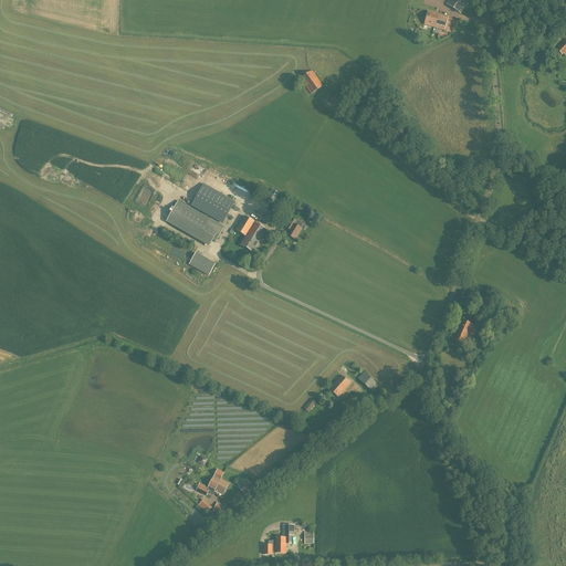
[(468,2),(464,0),(448,0),(446,4),(461,13),(468,2)]
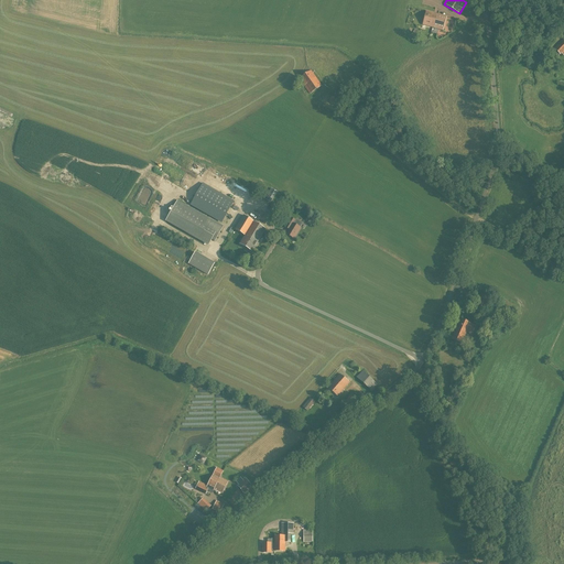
[(422,24),(432,28),(433,23),(435,24),(437,14),(426,11),(422,24)]
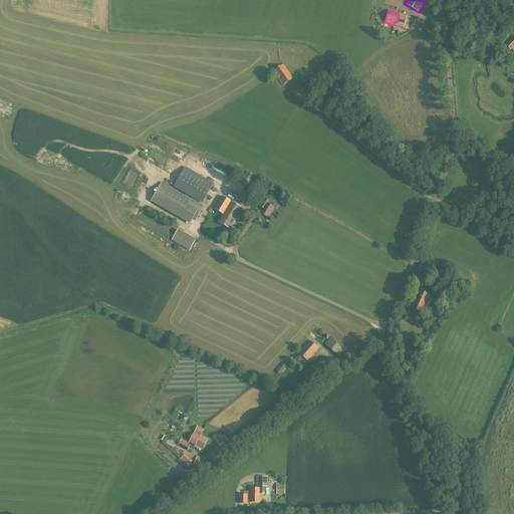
[(395,21),(394,25),(404,27),(407,15),(399,13),(397,22),(395,21)]
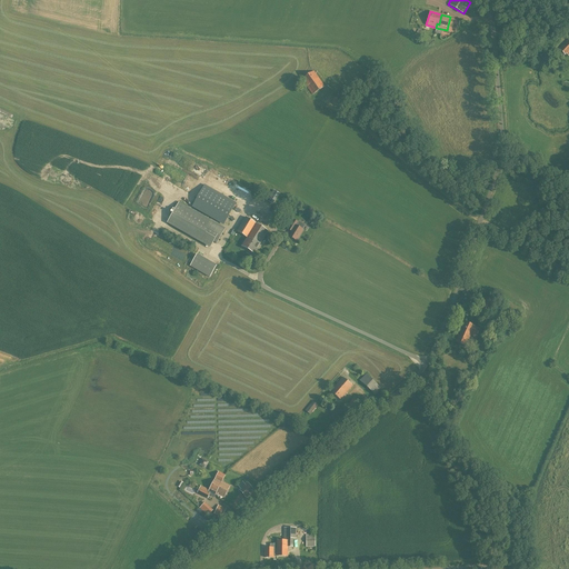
[(301,80),(312,95),(325,87),(313,71),(301,80)]
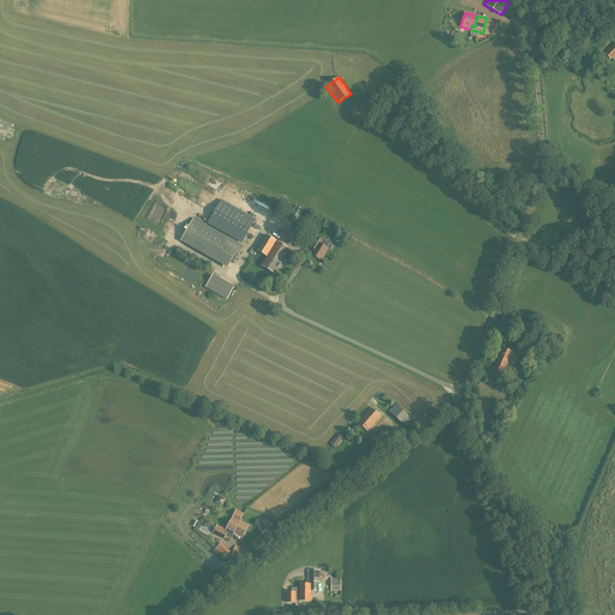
[(372,107),(365,102),(358,111),(365,117),(372,107)]
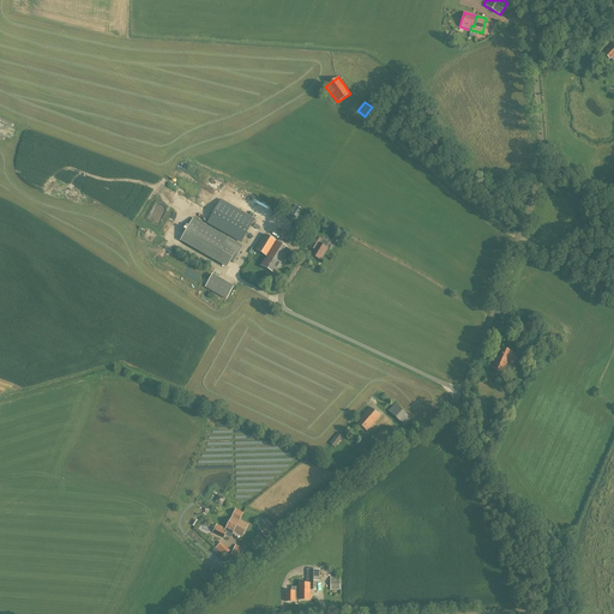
[(221,200),(208,222),(241,241),(254,220),(221,200)]
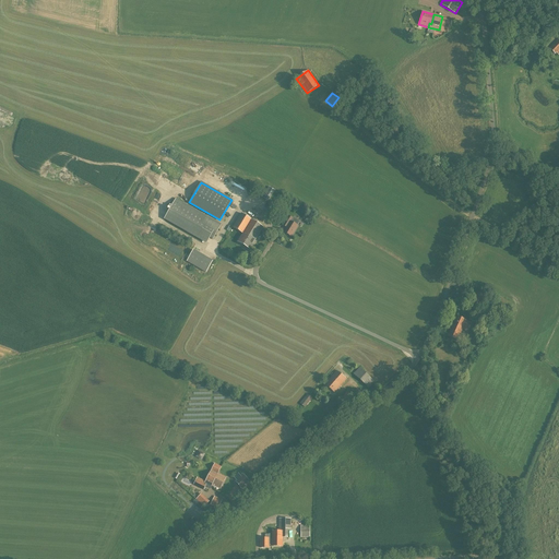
[(274,190),(266,186),(263,190),(260,195),(268,201),(274,190)]
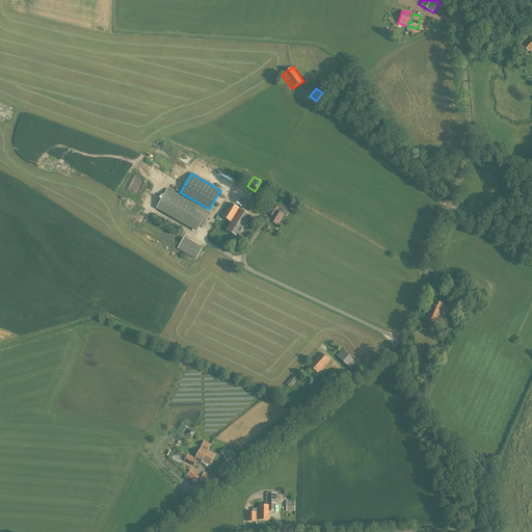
[(167,190),(157,207),(197,230),(200,225),(203,228),(210,214),(210,213),(209,215),(167,190)]
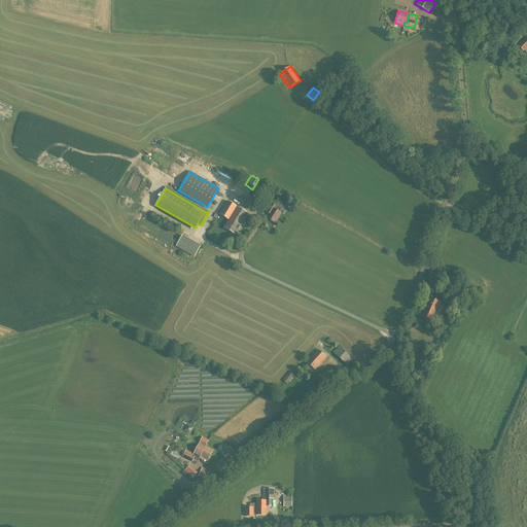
[(224,227),(236,235),(248,214),(227,201),(219,214),(229,220),(224,227)]
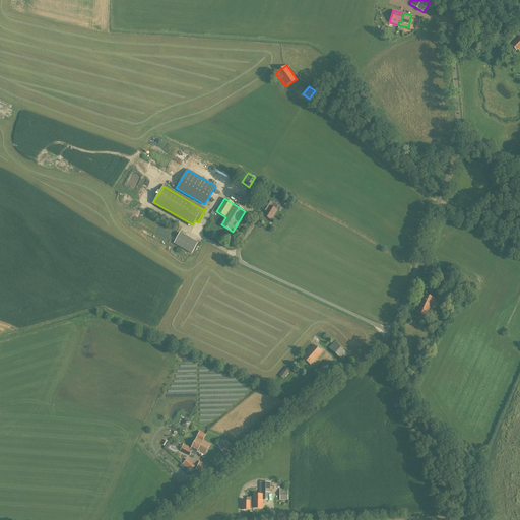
[(269,207),(264,215),(271,219),(277,210),(270,206),(272,203),(269,201),(266,205),(269,207)]
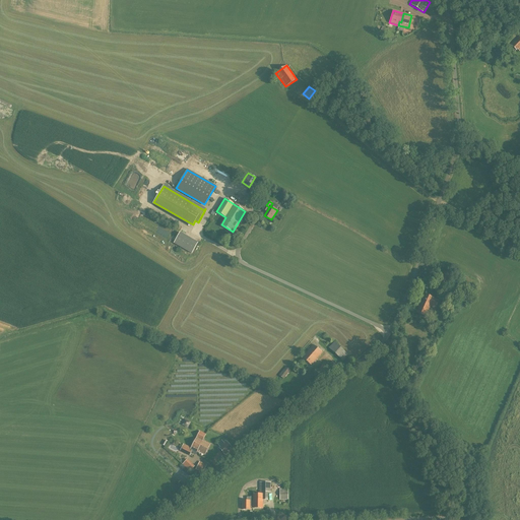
[(180,232),(174,243),(192,253),(198,242),(180,232)]
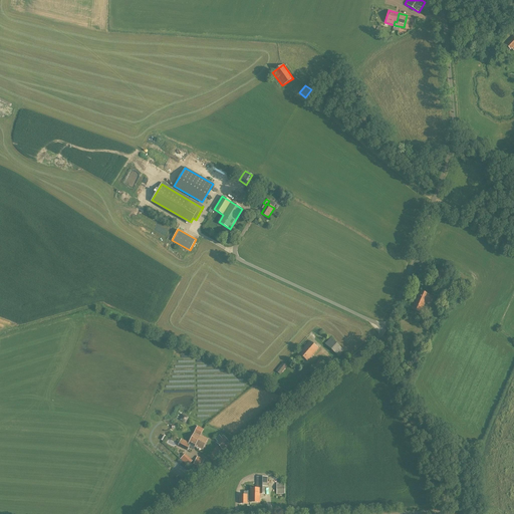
[(431,283),(440,287),(447,272),(438,268),(431,283)]
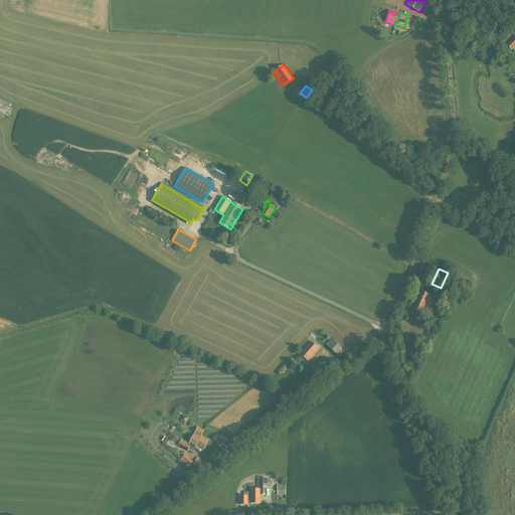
[(413,310),(421,314),(425,303),(431,305),(434,297),(419,292),(415,301),(416,302),(413,310)]
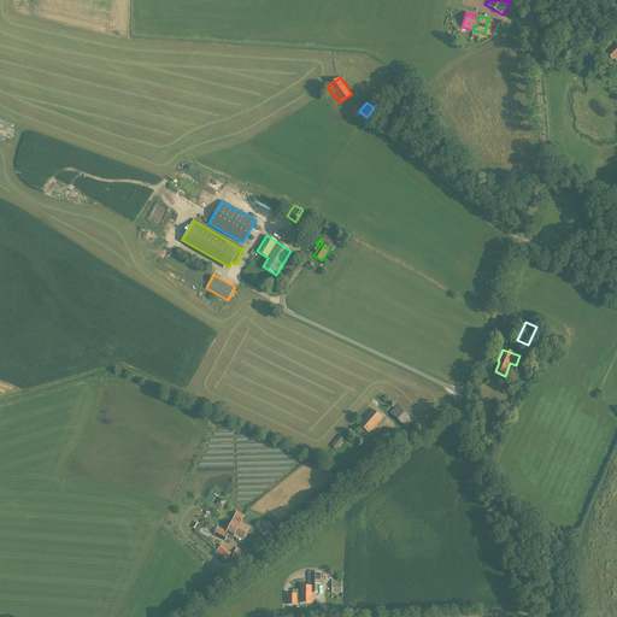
[(391,413),(406,428),(413,421),(397,406),(391,413)]
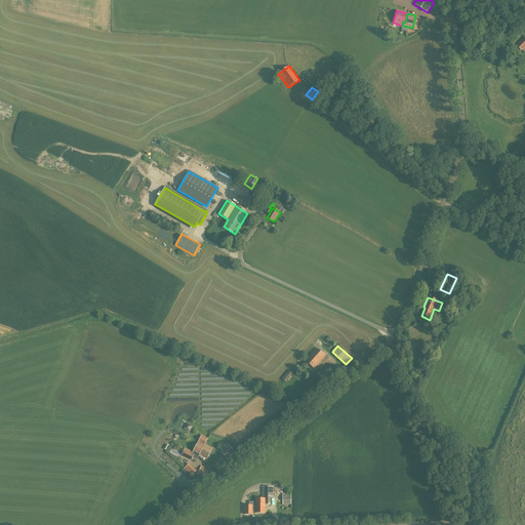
[(316,348),(306,361),(314,369),(325,356),(316,348)]
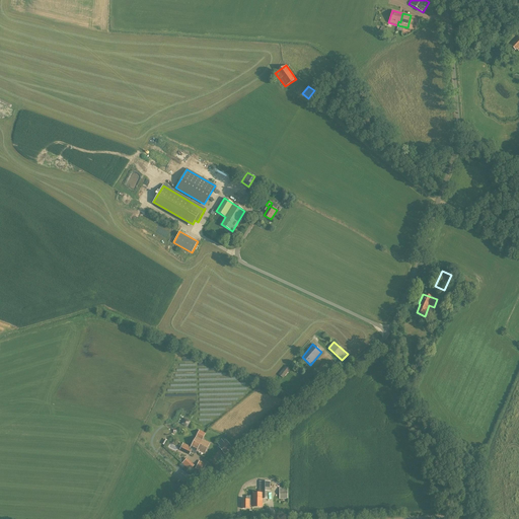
[(322,364),(321,364),(316,370),(325,377),(332,368),(324,362),(322,364)]
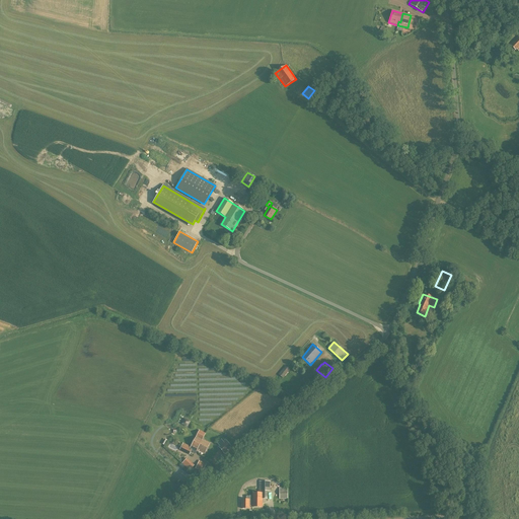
[(285,366),(275,380),(279,383),(290,370),(285,366)]
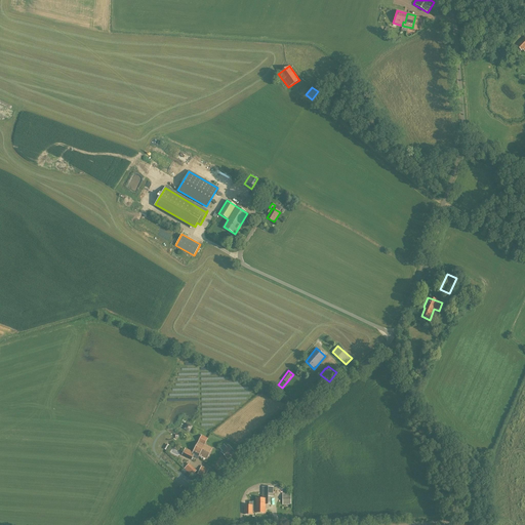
[(208,438),(202,435),(193,452),(186,448),(184,451),(193,455),(194,454),(199,456),(200,455),(202,453),(202,452),(202,451),(201,451),(204,444),(208,438)]
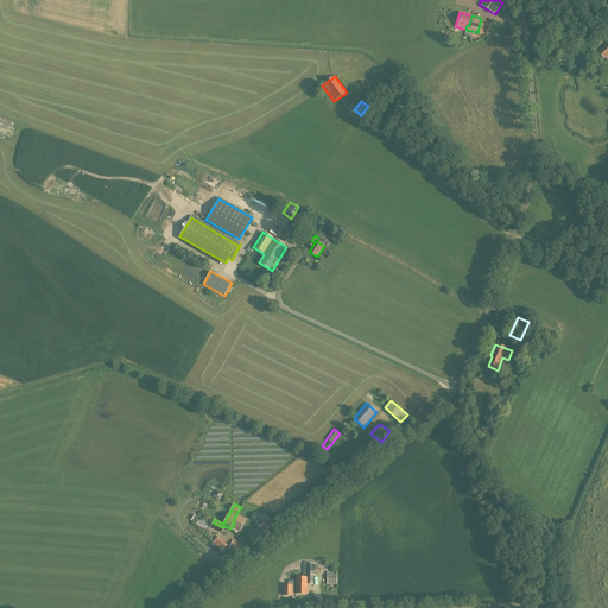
[(234,525),(232,527),(240,532),(246,519),(236,514),(233,523),(234,523),(234,524),(234,525)]
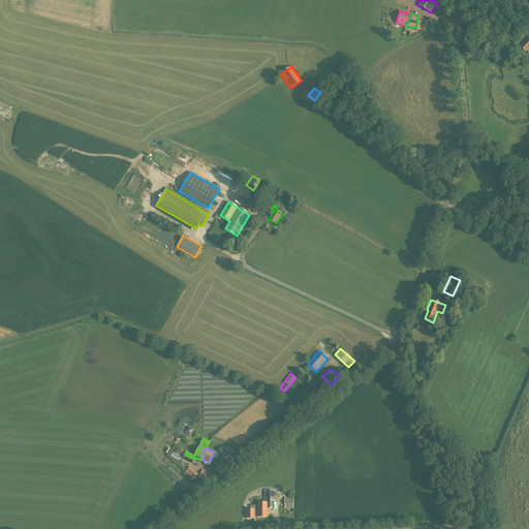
[(230,448),(222,455),(229,464),(238,457),(230,448)]
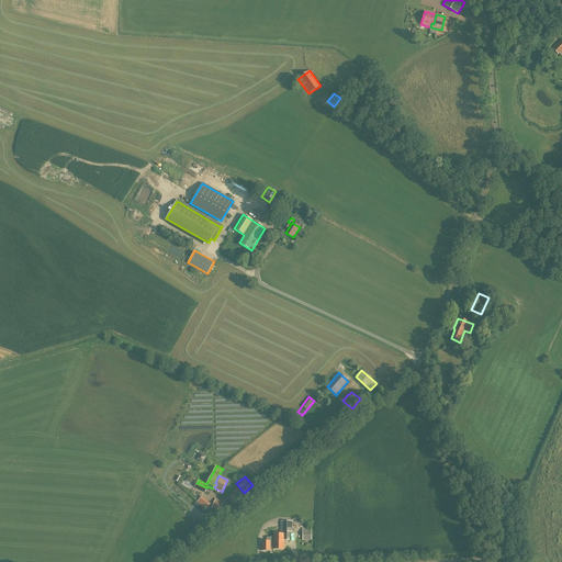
[(194,487),(204,492),(206,489),(197,483),(194,487)]
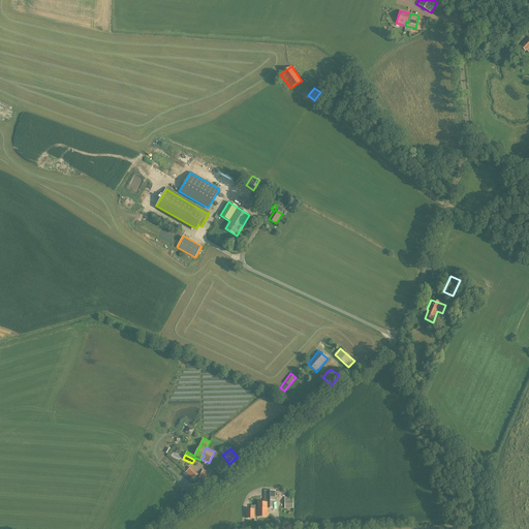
[(190,467),(185,472),(193,479),(198,474),(190,467)]
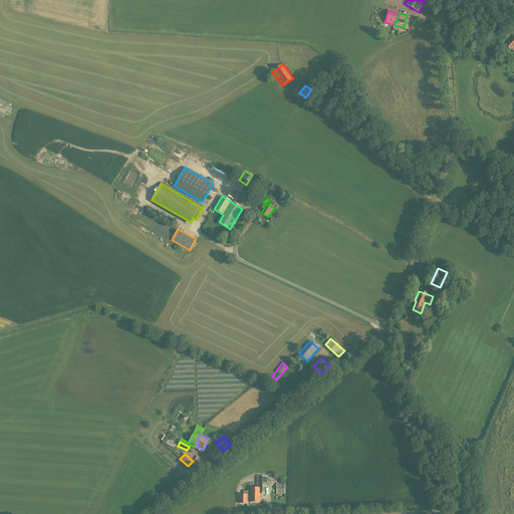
[(193,464),(200,468),(204,461),(197,457),(193,464)]
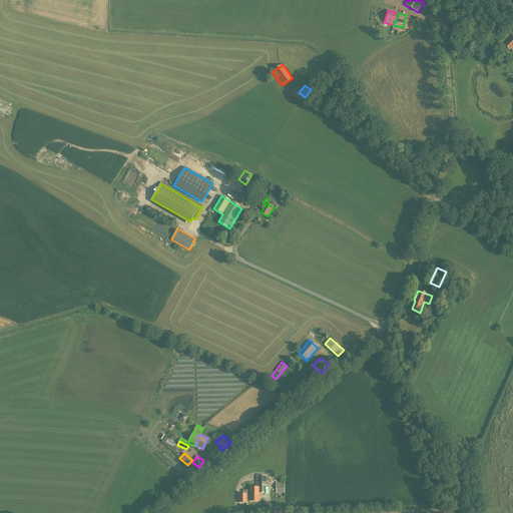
[(248,501),(248,502),(260,502),(260,493),(264,493),(264,485),(267,485),(267,476),(255,476),(255,487),(249,487),(249,496),(248,501)]
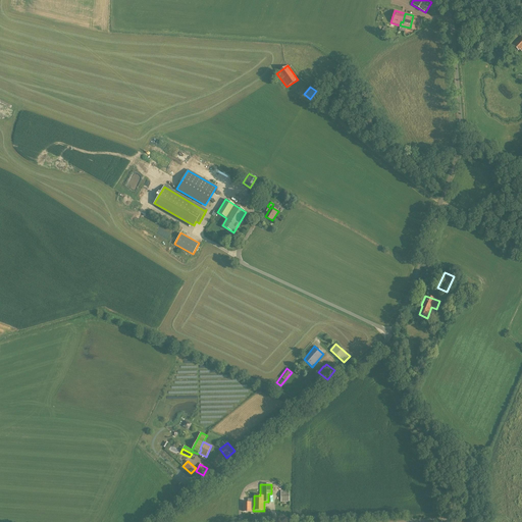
[(280,502),(290,502),(290,490),(280,490),(280,502)]
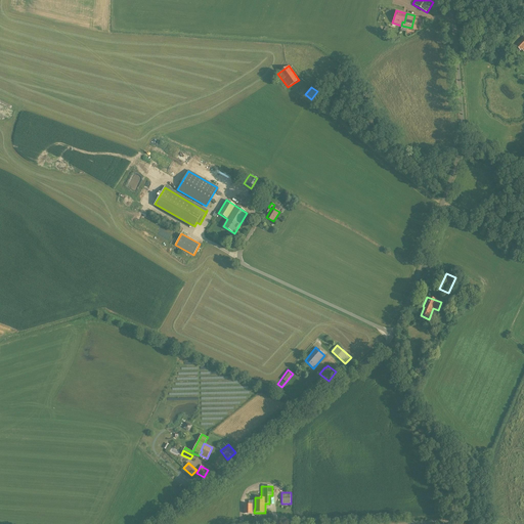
[(254,512),(255,507),(252,507),(252,505),(244,505),(244,514),(252,514),(252,511),(254,512)]
